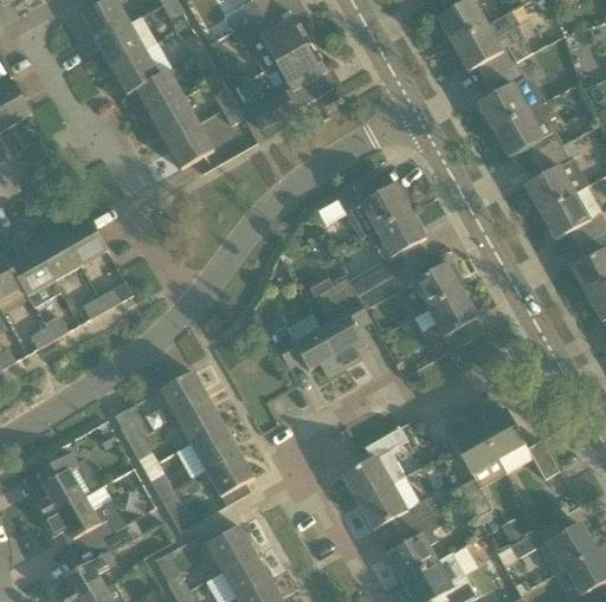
[(108,0),(82,14),(97,41),(130,23),(117,0),(108,0)]
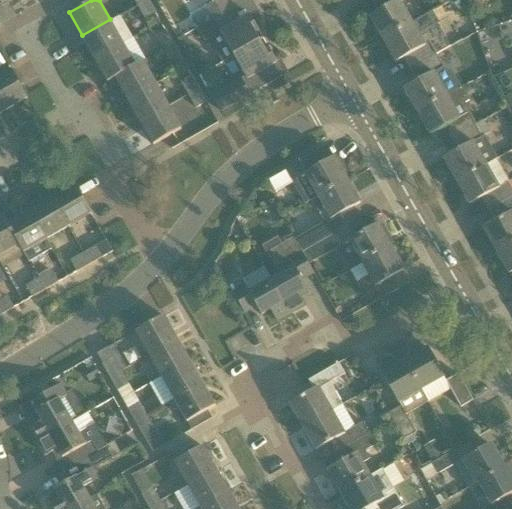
[(142,0),(137,3),(145,18),(157,11),(150,0),(142,0)]
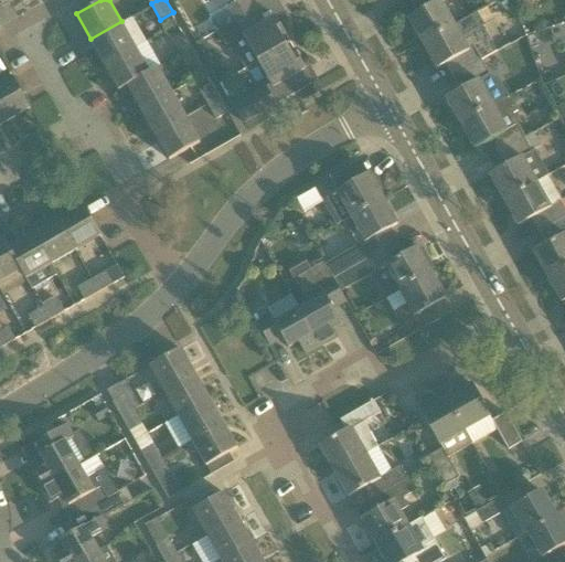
[(224,6),(233,20),(256,7),(252,0),(222,0),(225,4),(224,6)]
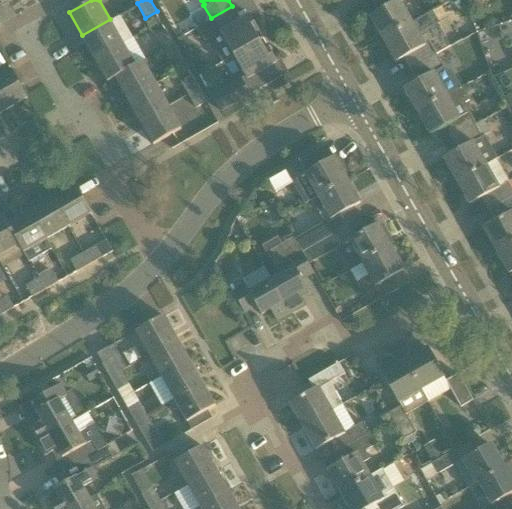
[(372,0),(378,10),(370,14),(383,37),(412,21),(400,0),(372,0)]
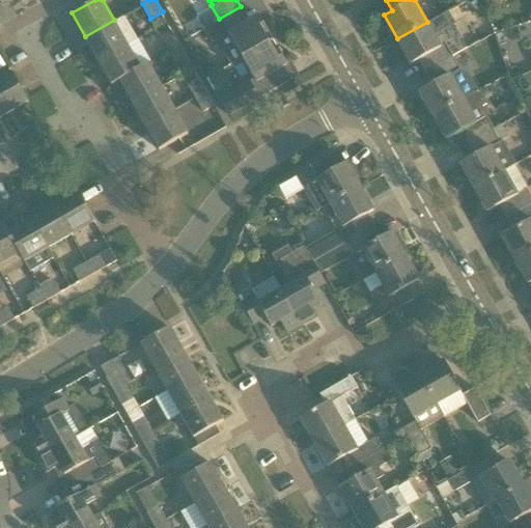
[(217,38),(230,62),(231,63),(244,56),(243,55),(273,38),(259,14),(248,20),(241,6),(219,19),(219,20),(205,28),(213,40),(217,38)]
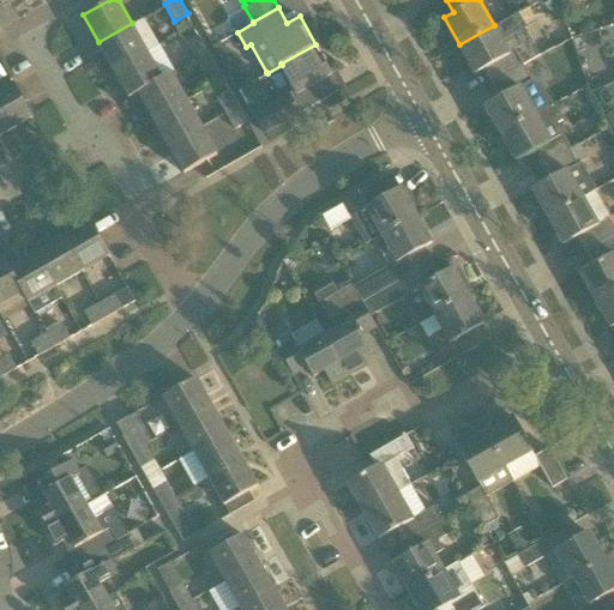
[(98,42),(114,70),(148,50),(132,23),(98,42)]
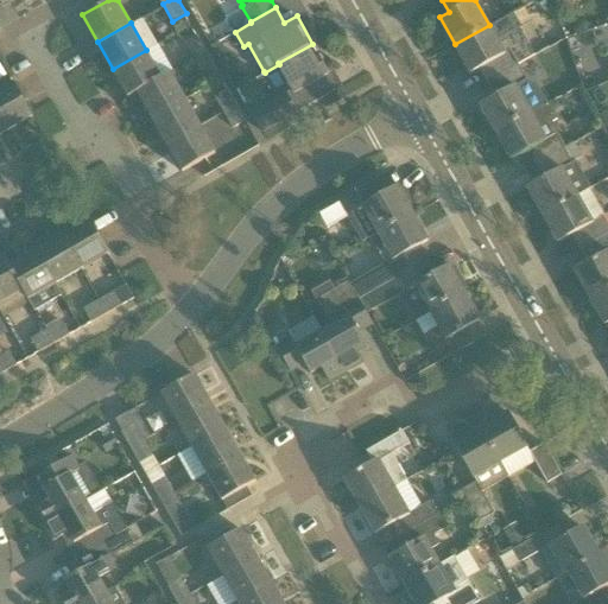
[(489,25),(455,44),(470,71),(480,67),(487,81),(519,62),(534,52),(520,27),(498,39),(489,25)]
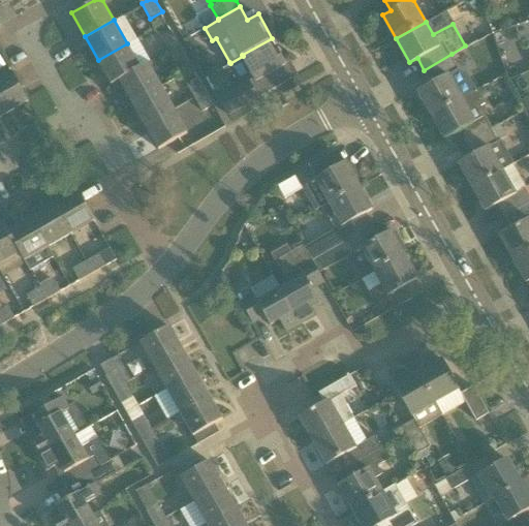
[(160,36),(168,51),(180,44),(172,30),(160,36)]
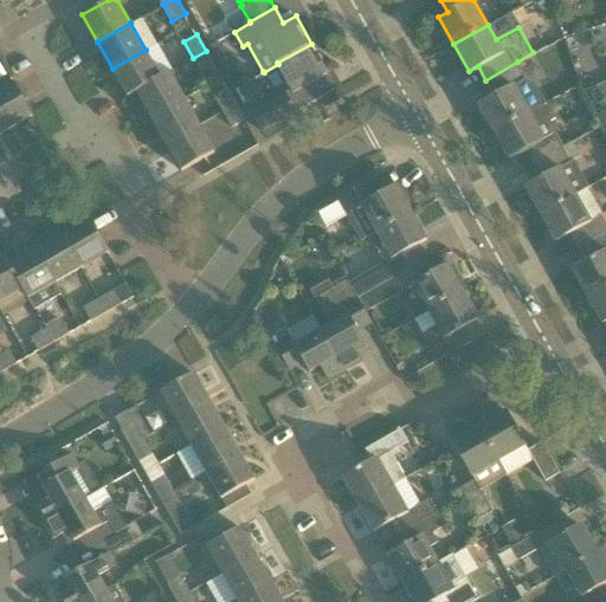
[(291,88),(287,90),(251,110),(262,129),(323,95),(314,79),(328,71),(311,44),(277,63),(278,64),(291,88)]
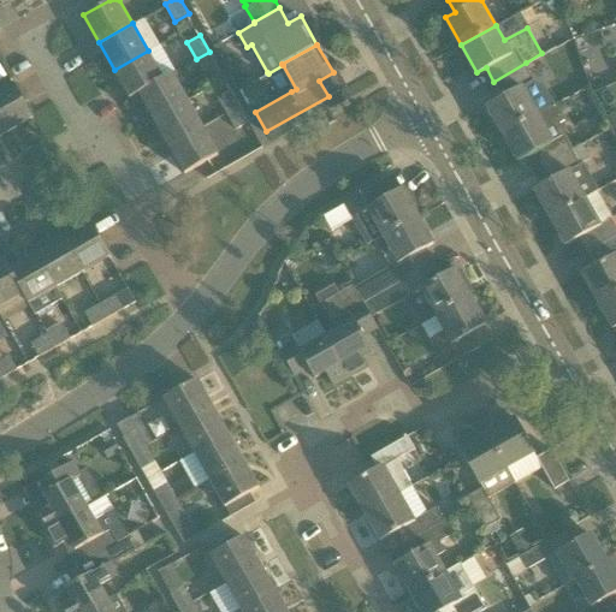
[(130,96),(138,91),(172,72),(171,70),(161,75),(148,51),(114,70),(130,96)]
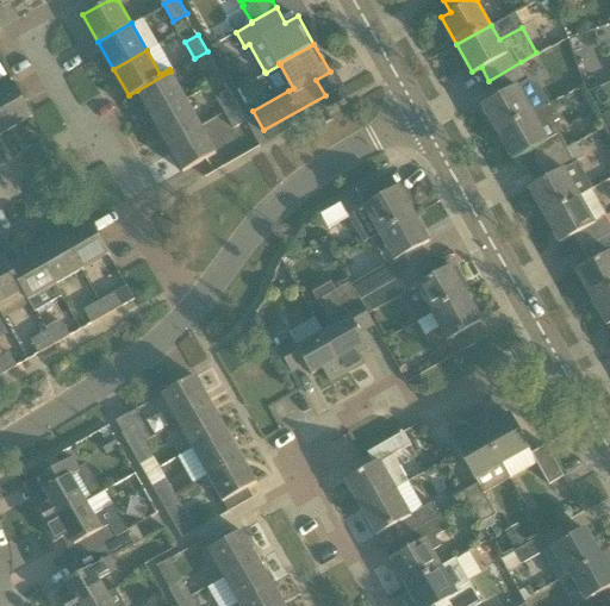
[(217,66),(207,51),(194,58),(204,74),(217,66)]
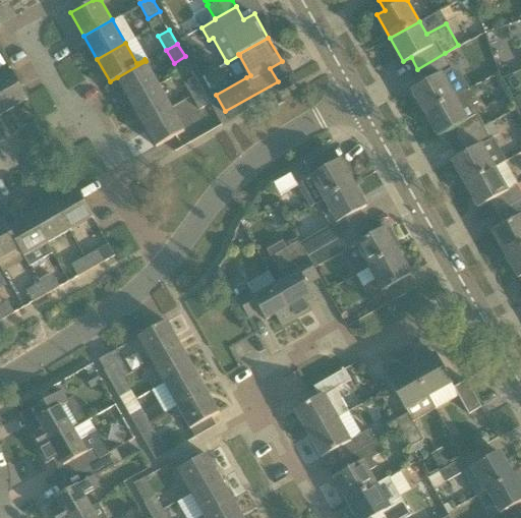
[(424,112),(469,87),(460,70),(452,65),(445,53),(417,69),(424,81),(411,89),(424,112)]
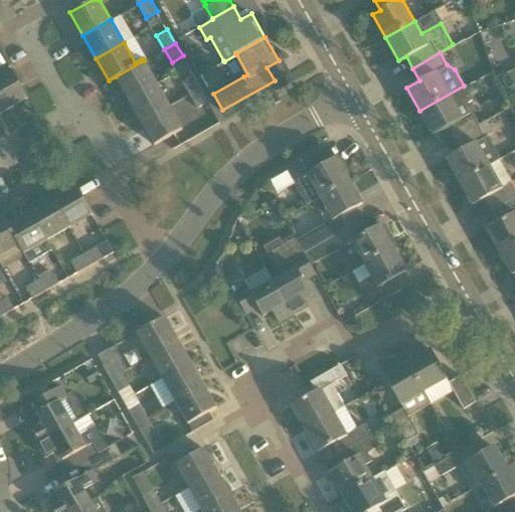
[(116,76),(129,99),(157,83),(144,60),(116,76)]
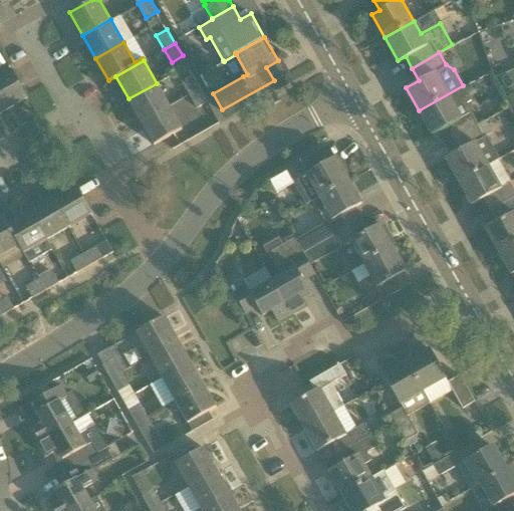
[(0,74),(0,100),(5,109),(27,96),(12,68),(0,74)]
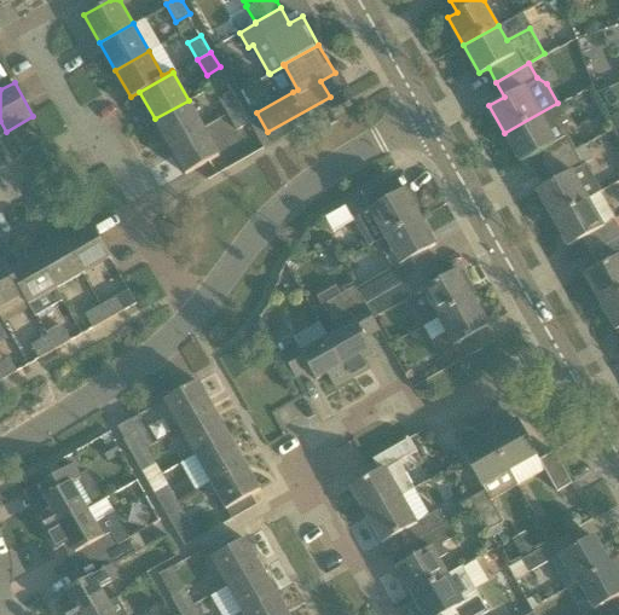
[(252,82),(241,88),(249,104),(260,98),(252,82)]
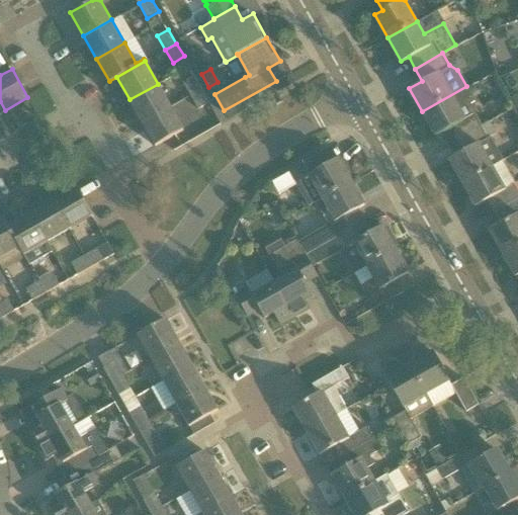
[(183,81),(190,95),(201,88),(194,75),(183,81)]
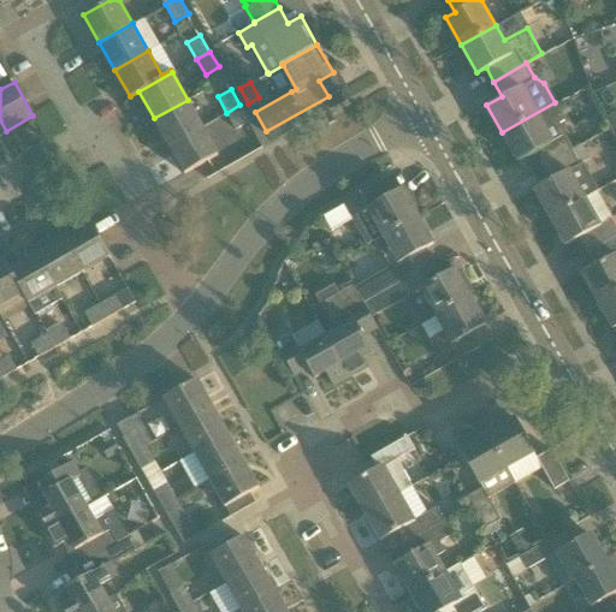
[(154,118),(170,146),(202,126),(188,100),(154,118)]
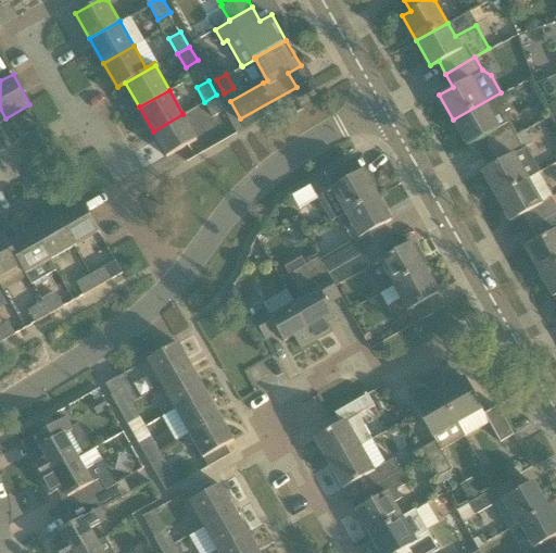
[(517,133),(509,120),(510,118),(505,110),(509,108),(501,92),(453,120),(467,145),(479,137),(487,150),(517,134),(517,133)]
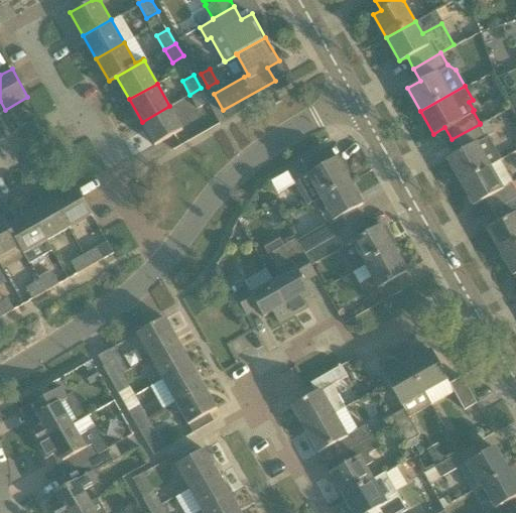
[(209,102),(201,88),(189,95),(198,108),(209,102)]
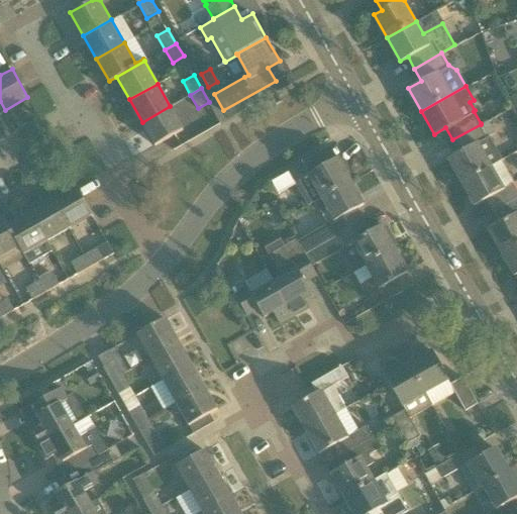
[(183,128),(170,106),(142,122),(154,144),(183,128)]
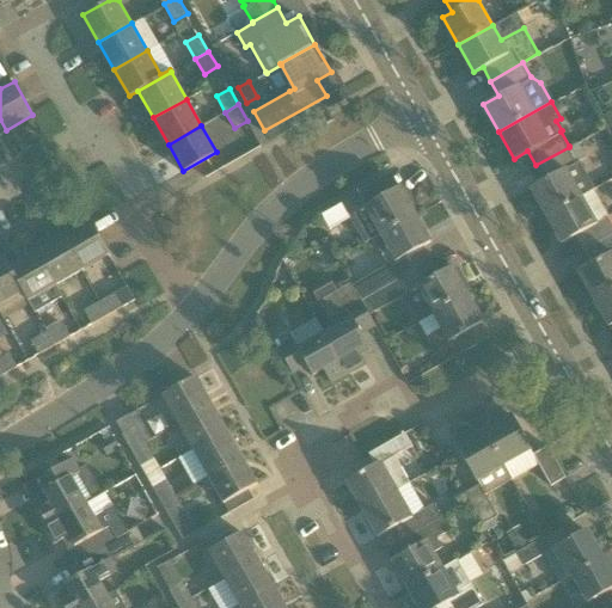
[(577,142),(569,146),(569,147),(577,161),(580,160),(586,155),(577,142)]
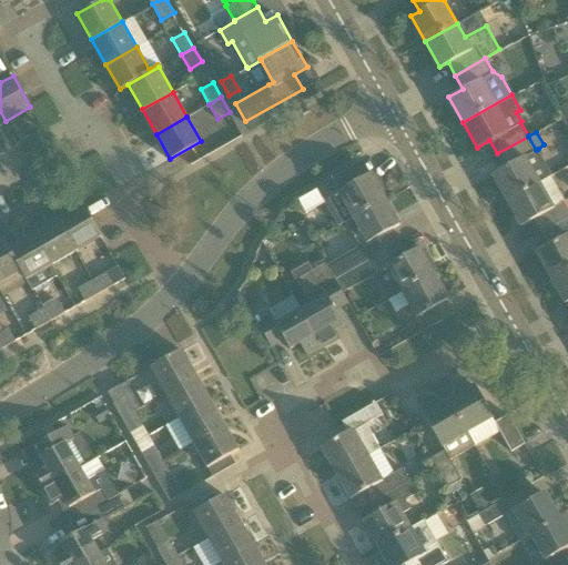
[(497,153),(505,167),(493,173),(507,200),(539,181),(551,173),(538,149),(536,150),(528,137),(497,153)]
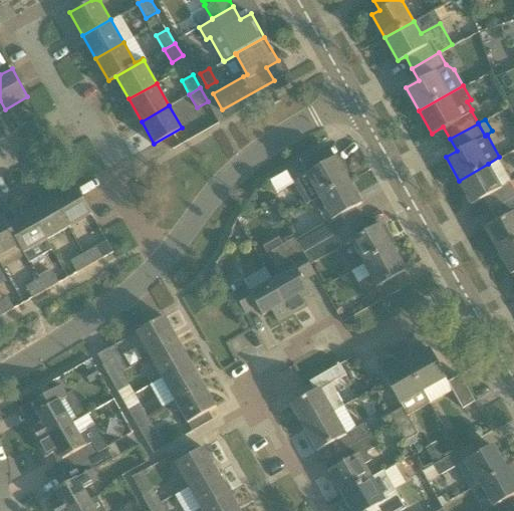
[(287,168),(307,202),(312,199),(313,199),(348,179),(335,156),(320,165),(313,153),(287,168)]
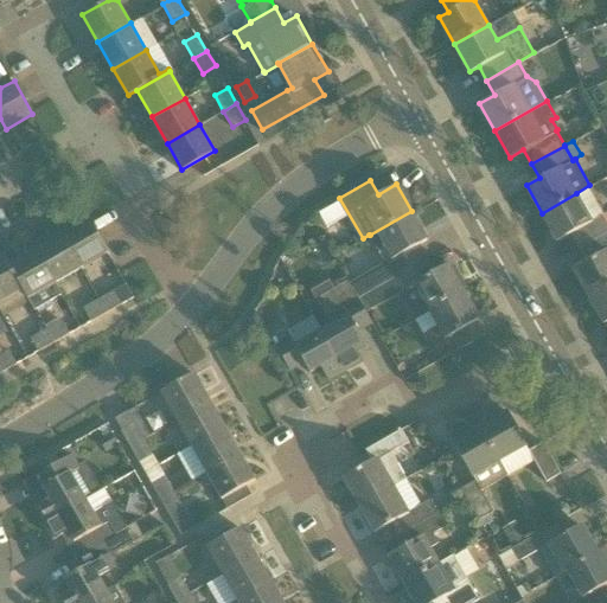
[(576,193),(542,213),(557,239),(570,232),(580,247),(606,230),(606,209),(592,219),(576,193)]
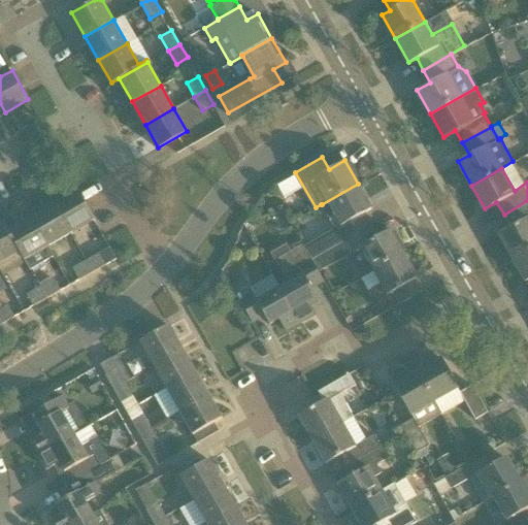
[(358,184),(322,204),(327,215),(332,216),(336,212),(342,224),(337,227),(337,228),(329,233),(335,243),(343,238),(344,239),(371,224),(364,211),(371,207),(358,184)]
